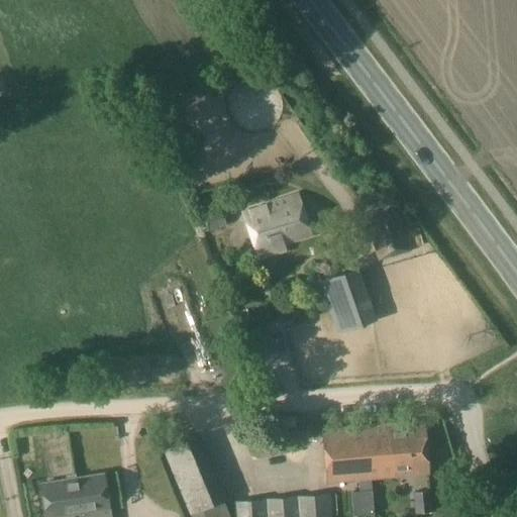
[(216,54),(220,63),(231,59),(228,49),(216,54)]
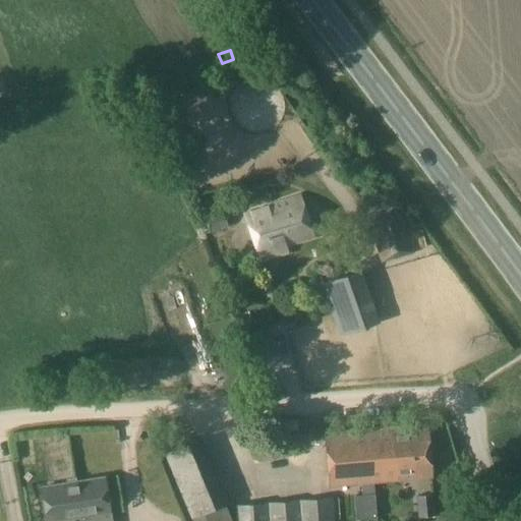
[(286,252),(285,248),(313,238),(299,197),(245,217),(261,262),(286,252)]
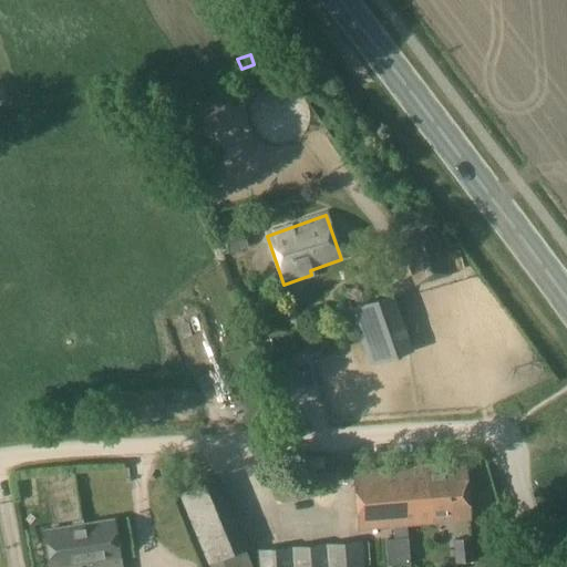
[(436,230),(401,241),(415,286),(453,275),(436,230)]
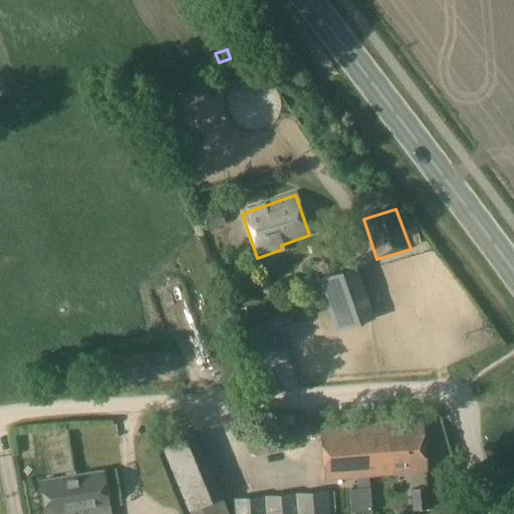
[(202,216),(206,230),(225,225),(220,211),(202,216)]
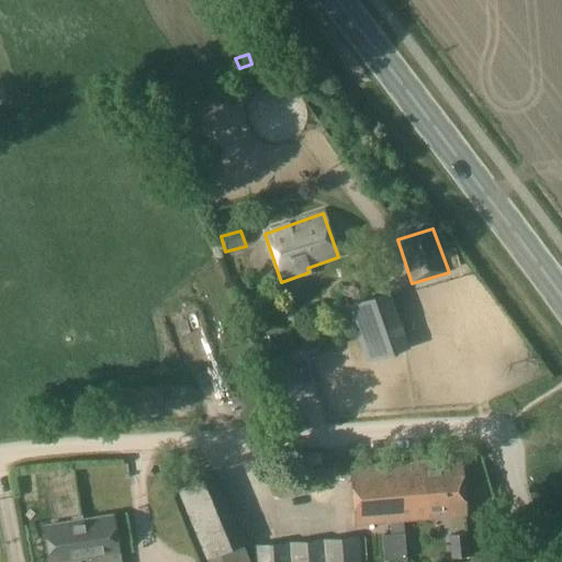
[(389,292),(346,307),(364,363),(408,349),(389,292)]
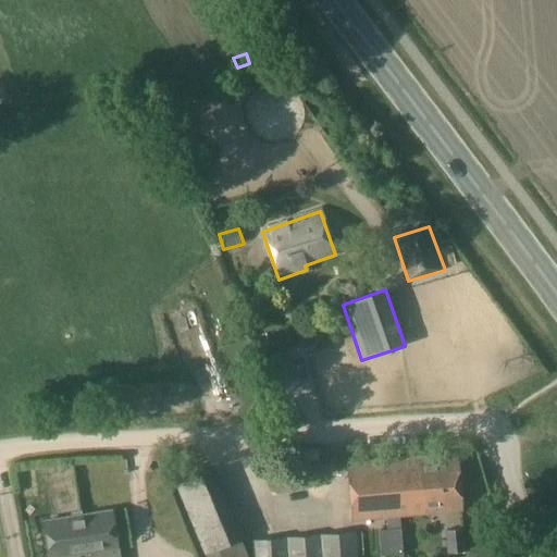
[(457,456),(347,465),(351,520),(386,517),(387,529),(378,530),(381,556),(403,554),(398,516),(461,510),(457,456)]
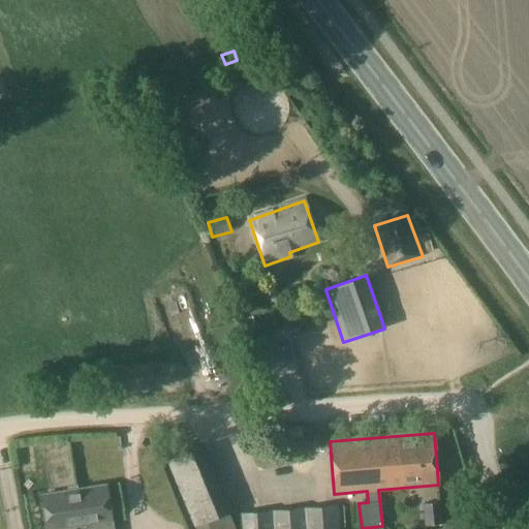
[(165,462),(193,528),(196,528),(230,512),(203,447),(165,462)]
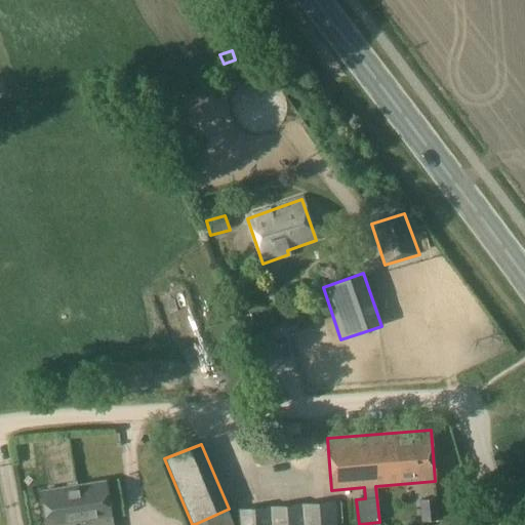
[(104,483),(41,493),(45,524),(56,524),(109,517),(104,483)]
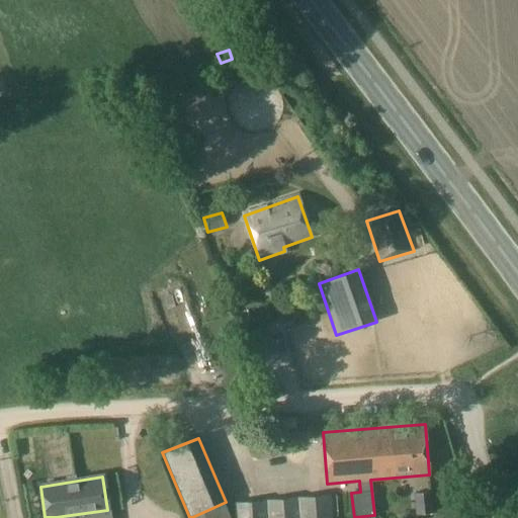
[(412,494),(415,515),(432,513),(430,493),(412,494)]
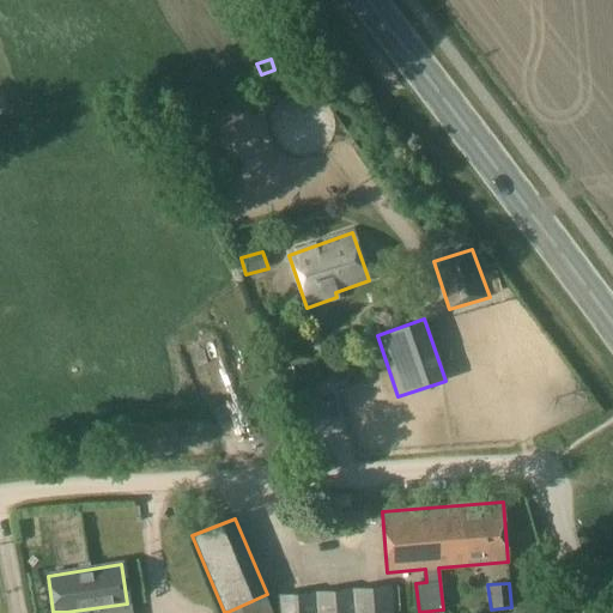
[(275,596),(277,612),(393,612),(390,587),(275,596)]
